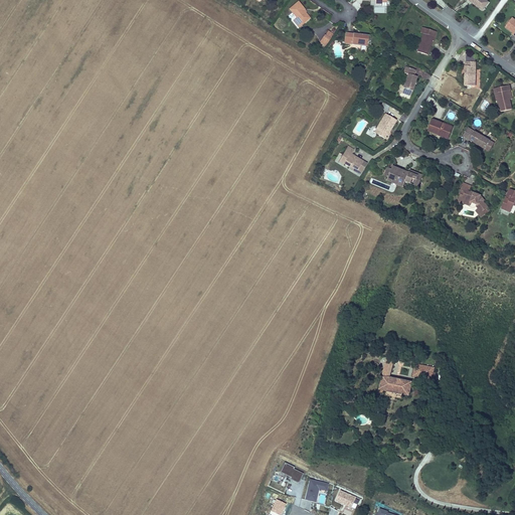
[(293,20),(299,27),(310,17),(304,9),(305,8),(299,0),(289,8),(297,17),(293,20)]
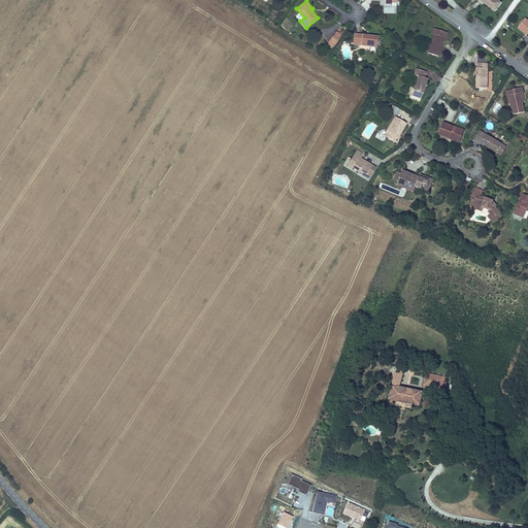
[(501,3),(497,0),(480,0),(484,3),(485,1),(486,3),(485,4),(491,8),(493,5),(497,8),(501,3)]
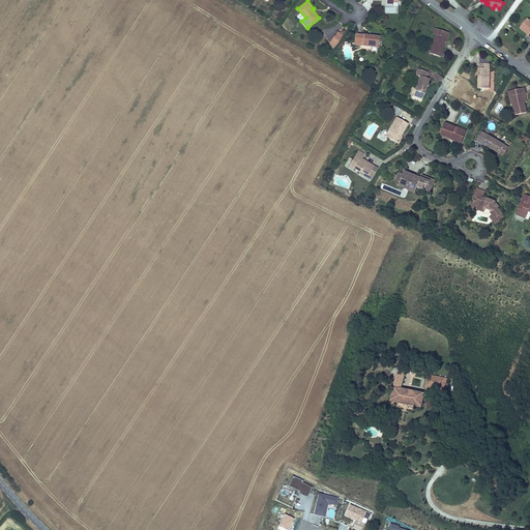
[(529,20),(526,17),(519,26),(527,32),(529,34),(529,36),(529,20)]
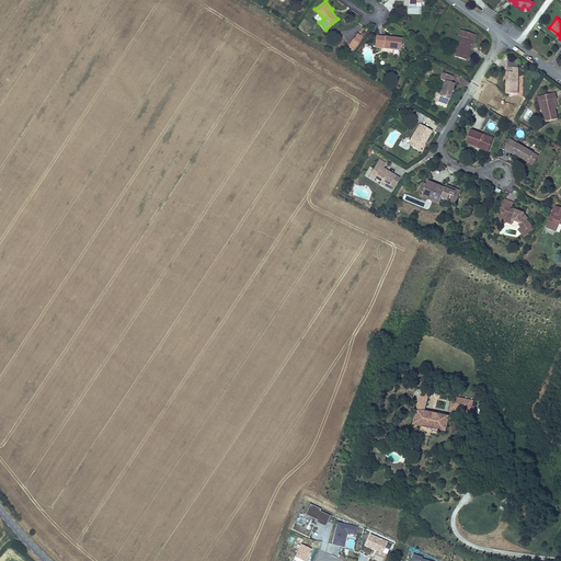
[(455,56),(465,58),(469,43),(472,44),(474,34),(459,30),(457,35),(459,36),(455,56)]
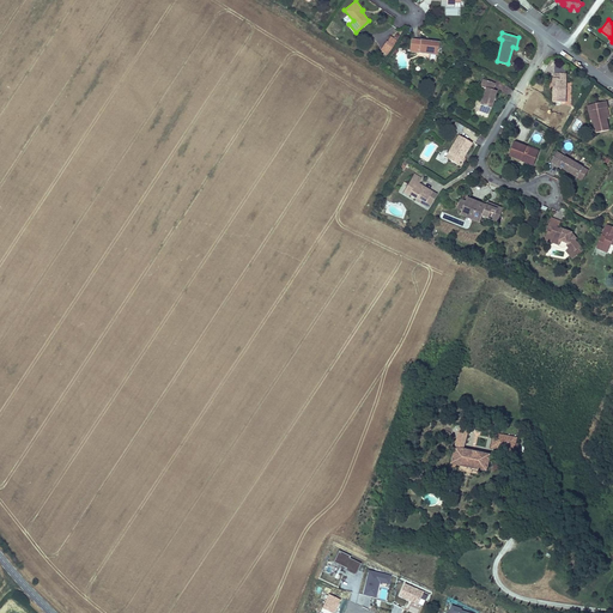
[(387,41),(381,50),(388,55),(398,40),(390,36),(388,41),(387,41)]
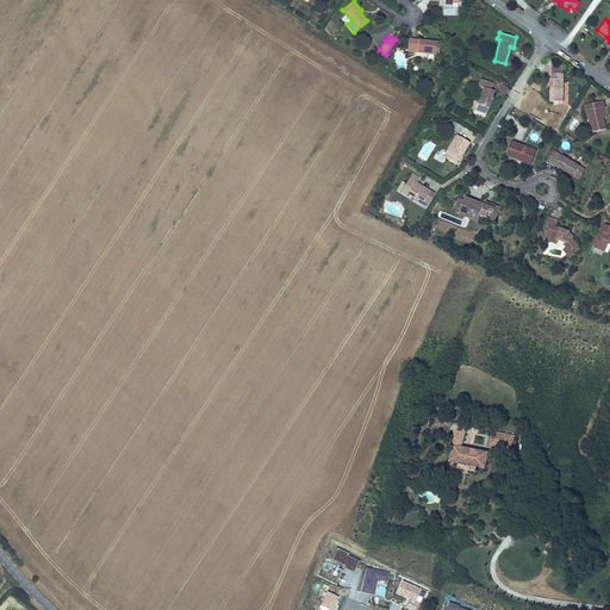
[(408,50),(435,54),(436,41),(410,38),(408,50)]
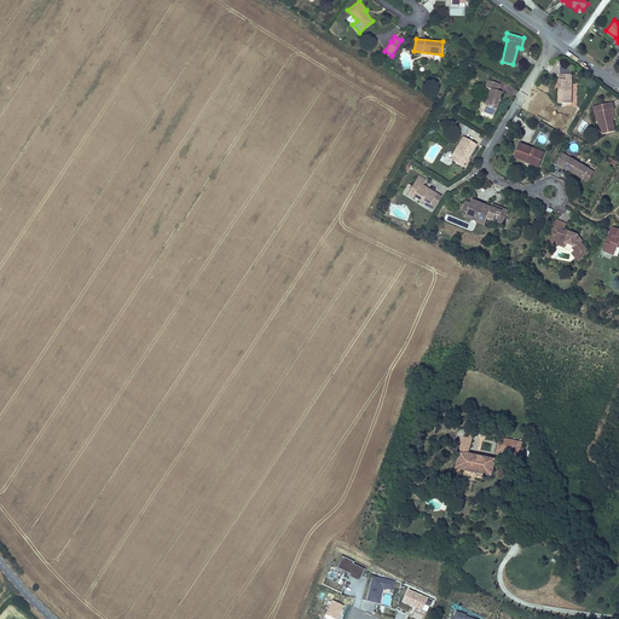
[(560,74),(559,74),(559,79),(557,79),(557,102),(571,102),(571,74),(560,74)]
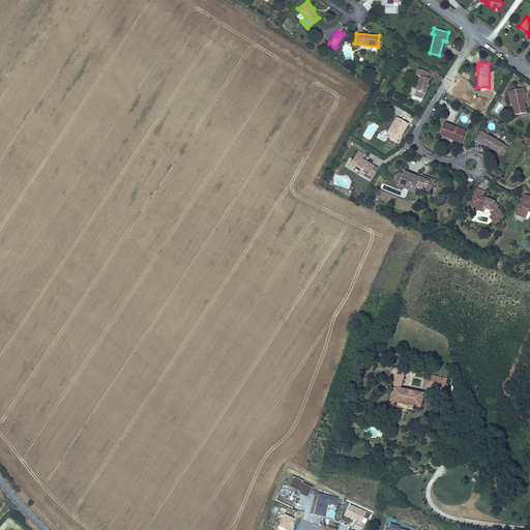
[(416,68),(415,74),(419,76),(415,89),(423,92),(429,78),(425,77),(427,71),(416,68)]
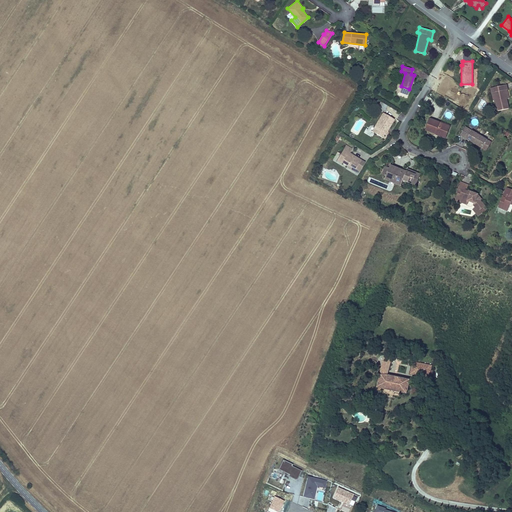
[(494,91),(496,100),(498,110),(508,108),(506,97),(504,89),(507,88),(506,83),(490,87),(492,92),(494,91)]
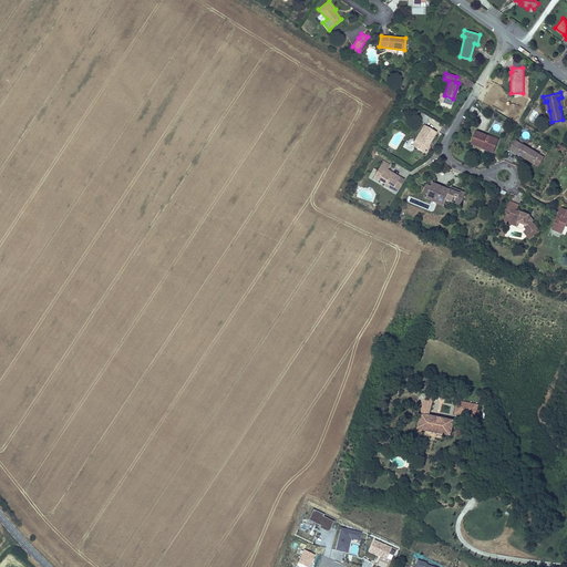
[(423,124),(414,140),(418,142),(414,146),(423,151),(425,146),(429,147),(430,145),(428,144),(430,140),(432,141),(436,132),(423,124)]
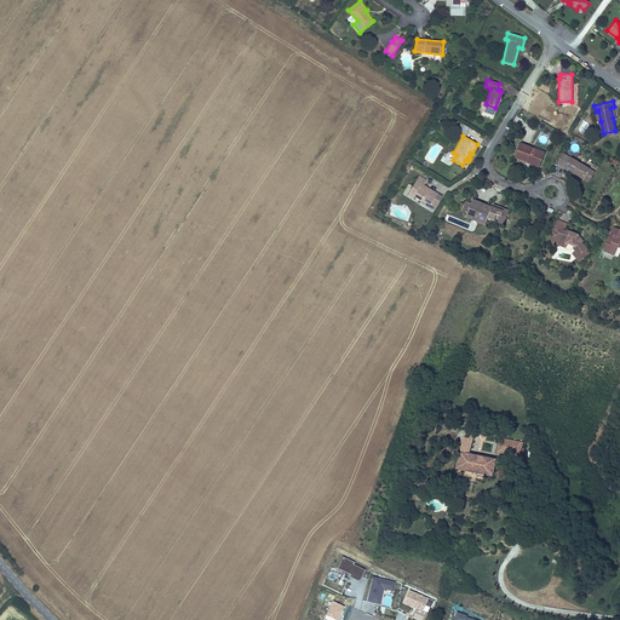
[(515,158),(526,162),(528,158),(540,162),(544,153),(521,144),(515,158)]
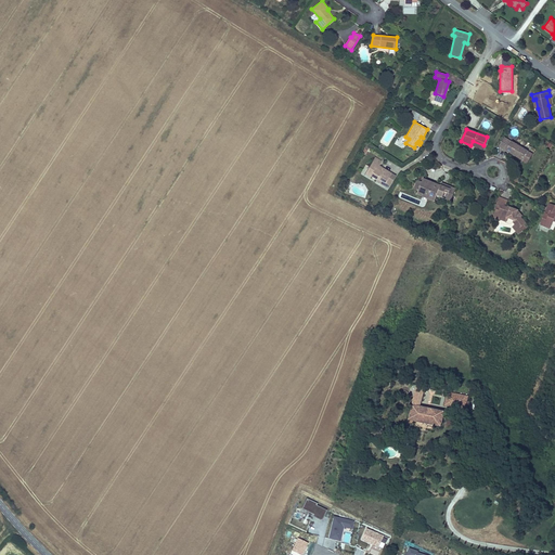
[(516,154),(515,156),(523,160),(528,151),(503,137),(498,146),(512,155),(513,153),(516,154)]
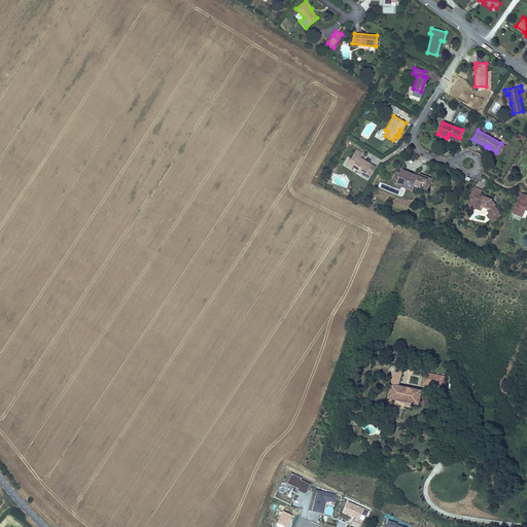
[(501,143),(496,152),(500,154),(505,145),(501,143)]
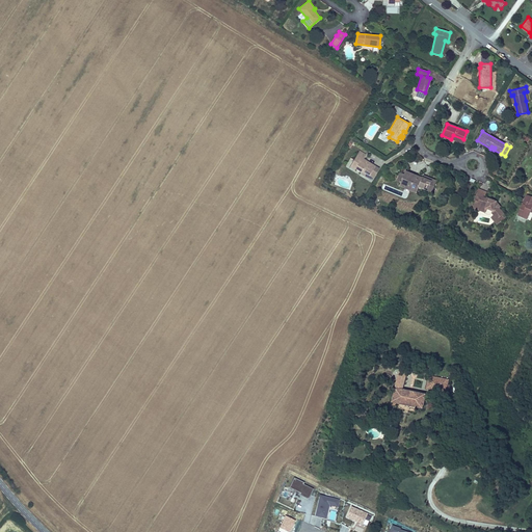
[(360,174),(372,181),(379,168),(364,159),(366,154),(358,151),(349,166),(353,169),(354,168),(361,171),(360,174)]
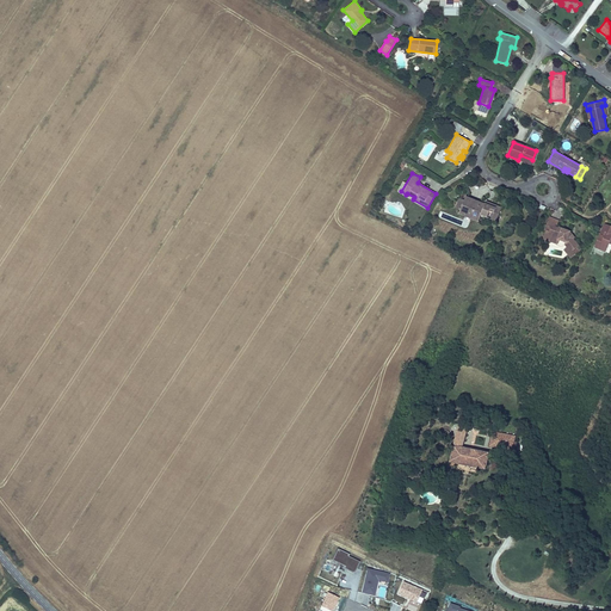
[(501,205),(486,199),(485,202),(483,204),(480,203),(481,201),(466,195),(463,199),(460,210),(457,213),(464,216),(466,211),(479,216),(480,214),(486,216),(488,211),(492,213),(489,218),(495,221),(501,205)]
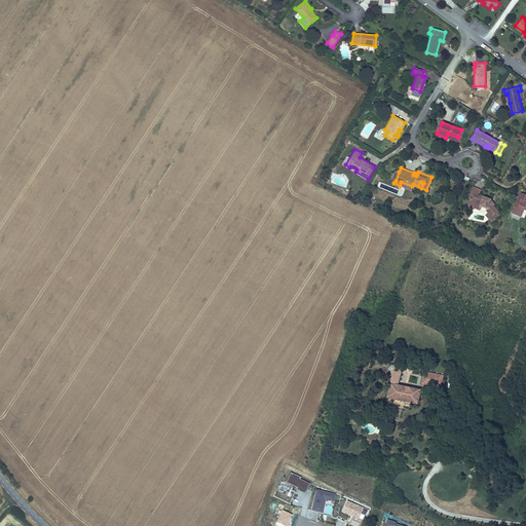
[(411,190),(412,186),(401,182),(400,186),(411,190)]
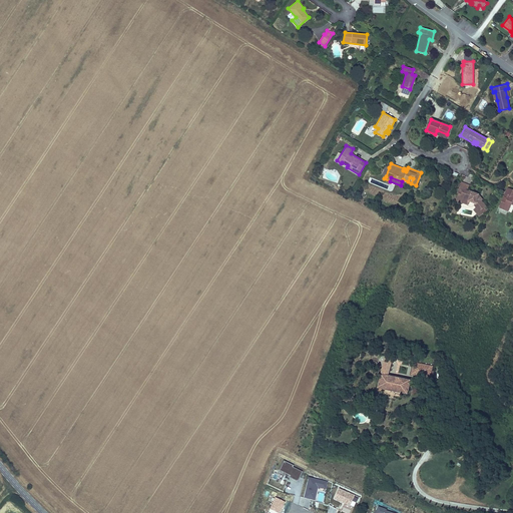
[(480,213),(486,209),(484,206),(486,204),(482,198),(479,194),(480,192),(472,189),(471,191),(467,189),(468,187),(469,182),(462,179),(458,189),(460,190),(458,195),(463,198),(464,196),(469,198),(476,200),(475,202),(476,205),(479,209),(478,209),(480,213)]
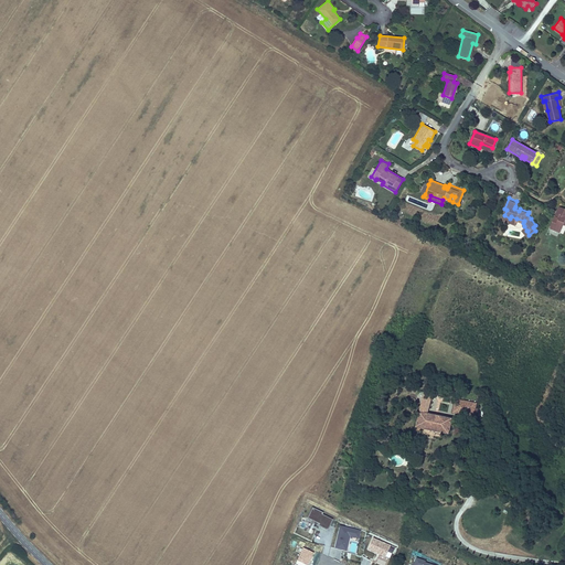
[(564,208),(558,206),(548,228),(558,233),(563,224),(563,223),(564,223),(564,208)]
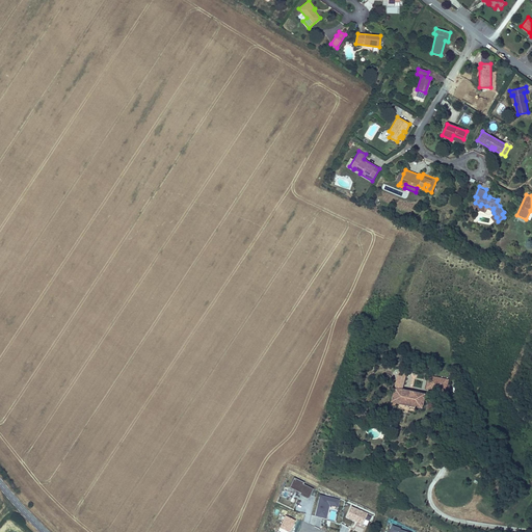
[(422,373),(426,374),(427,365),(420,364),(419,371),(422,372),(422,373)]
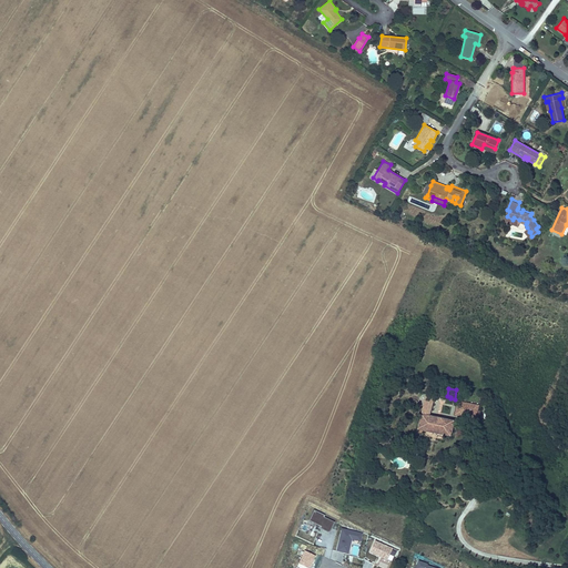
[(429,415),(433,396),(424,394),(417,428),(449,436),(453,421),(429,415)]
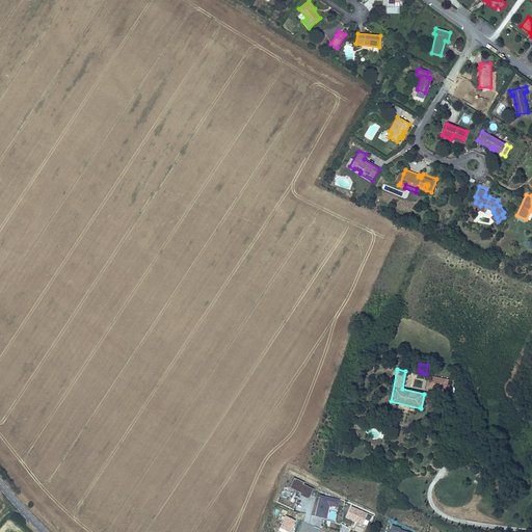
[(428,375),(425,388),(445,391),(447,378),(428,375)]
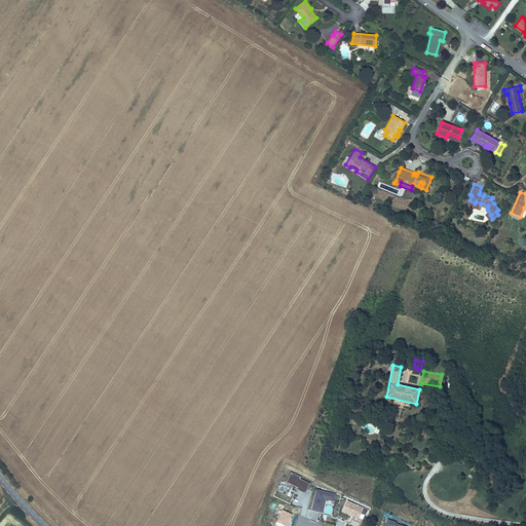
[(302,493),(307,483),(297,478),(298,477),(288,472),(284,480),(293,485),(292,488),(302,493)]
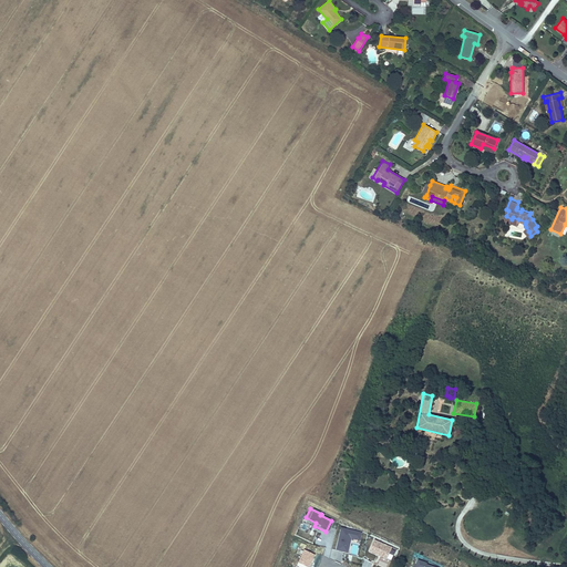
[(344,549),(348,536),(351,537),(351,538),(356,539),(358,532),(338,527),(332,549),(341,552),(341,548),(344,549)]
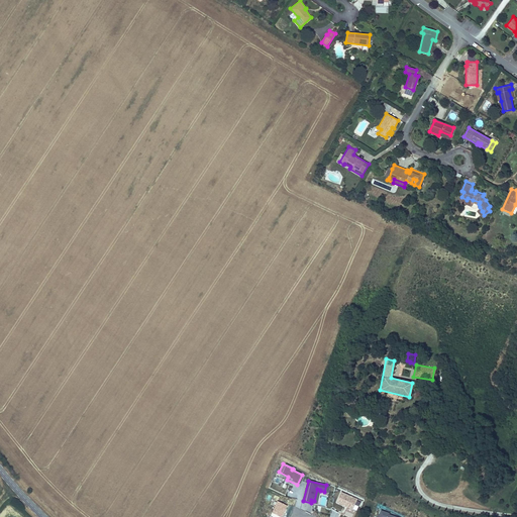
[(355,505),(357,501),(338,492),(333,502),(350,509),(352,503),(355,505)]
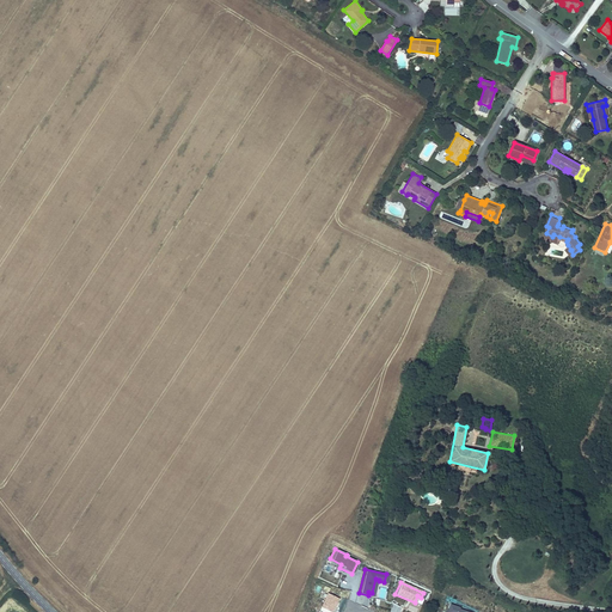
[(329,611),(336,598),(325,592),(318,606),(329,611)]
